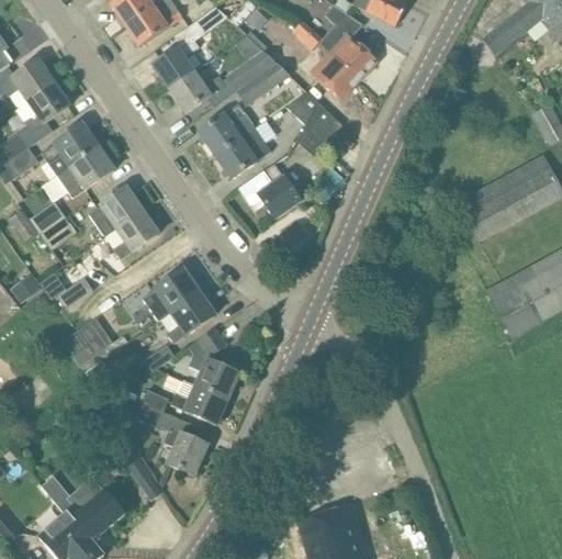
[(116,0),(110,4),(125,25),(154,6),(149,0),(116,0)]
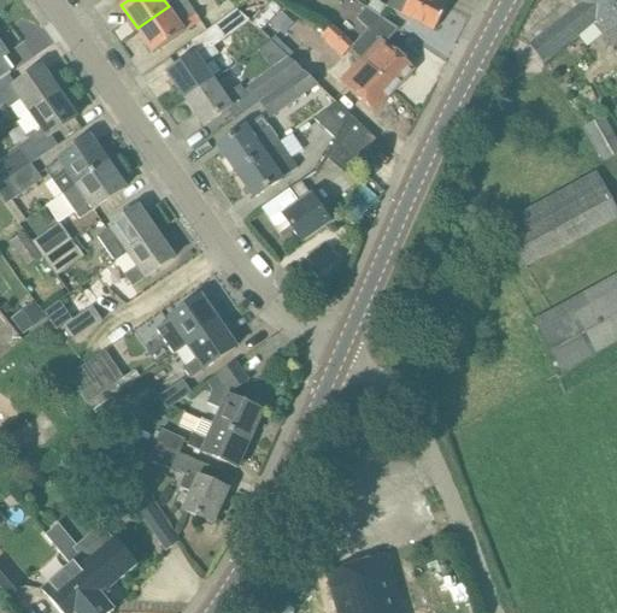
[(177,0),(169,6),(137,28),(153,51),(200,19),(194,10),(187,0),(177,0)]
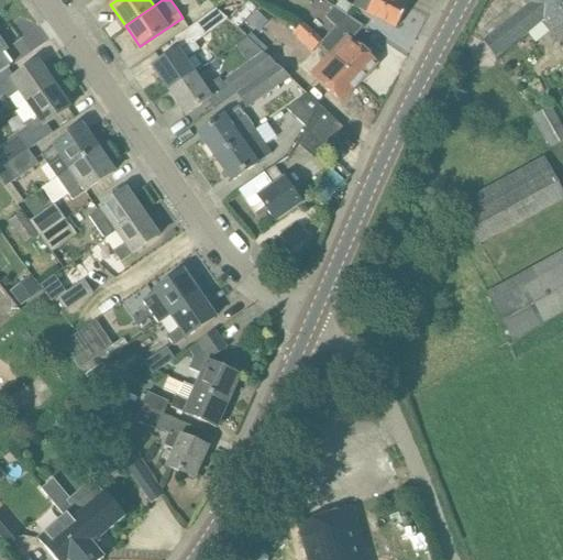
[(257,8),(249,0),(232,19),(240,26),(257,8)]
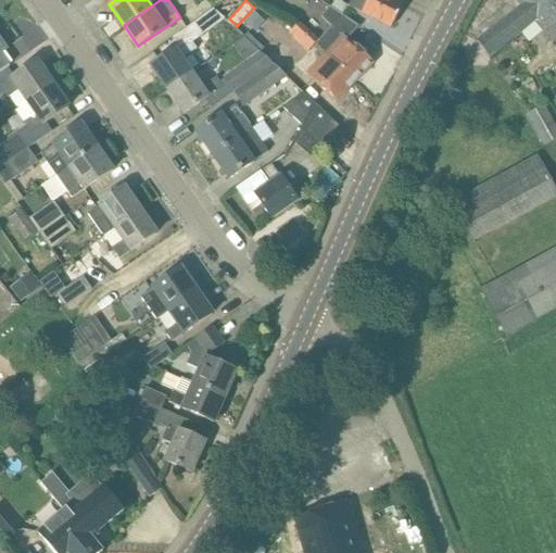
[(351,0),(349,4),(373,15),(391,26),(404,2),(400,0),(351,0)]
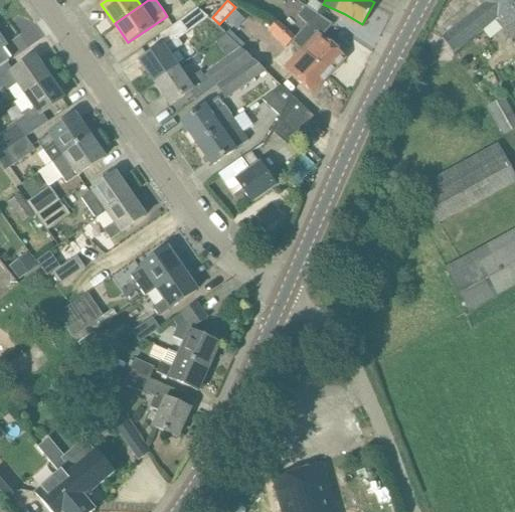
[(482,0),(484,2),(443,35),(455,51),(483,30),(481,27),(495,17),(510,37),(514,33),(514,0),(482,0)]
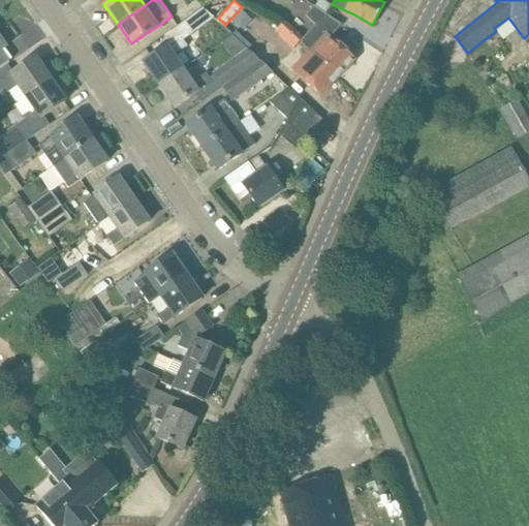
[(315,23),(304,36),(300,40),(301,40),(311,51),(315,55),(314,56),(337,78),(355,58),(331,35),(342,24),(314,4),(305,13),(315,23)]
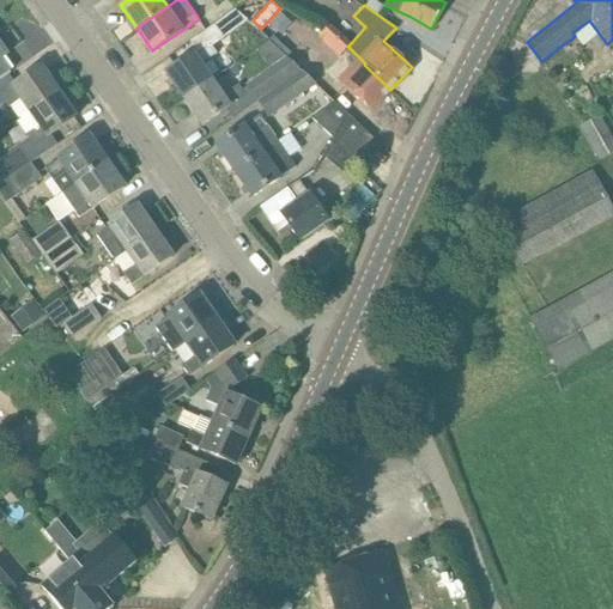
[(248,19),(237,8),(214,24),(223,37),(248,19)]
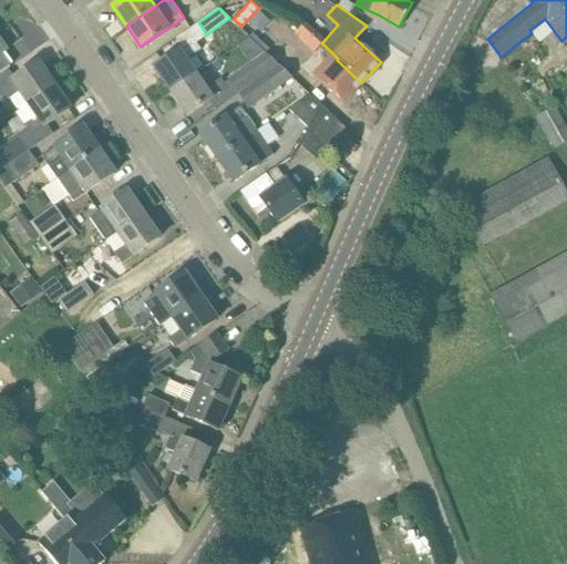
[(321,43),(301,26),(295,32),(316,51),(322,43),(321,43)]
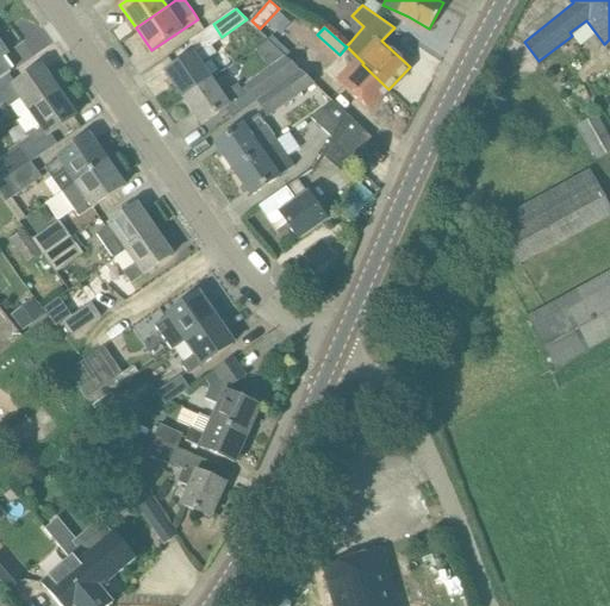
[(166,70),(182,95),(210,77),(199,62),(216,51),(209,41),(166,70)]
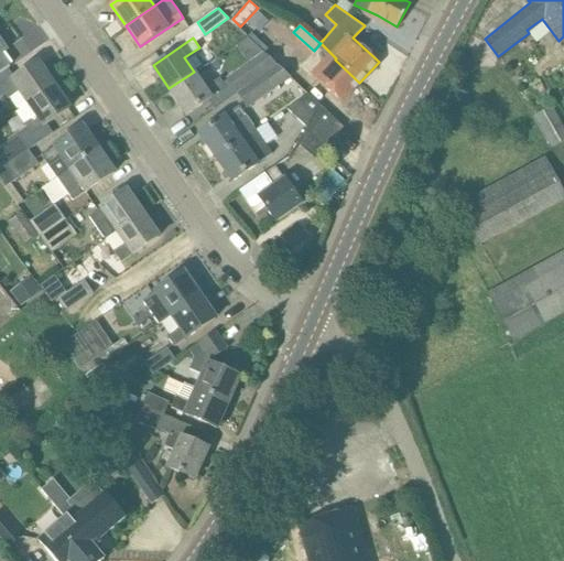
[(242,67),(228,77),(238,92),(279,64),(264,52),(242,67)]
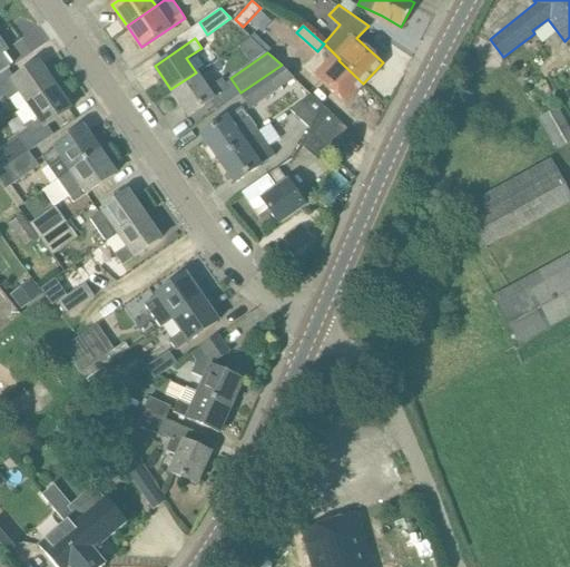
[(21,89),(29,100),(55,84),(38,60),(1,86),(8,97),(21,89)]
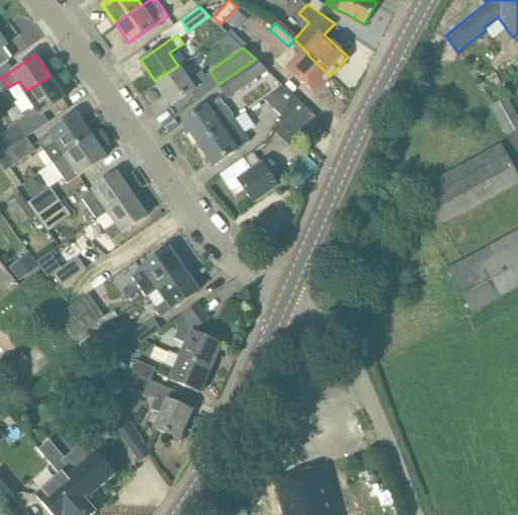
[(315,92),(330,76),(308,55),(299,65),(292,59),(286,66),(315,92)]
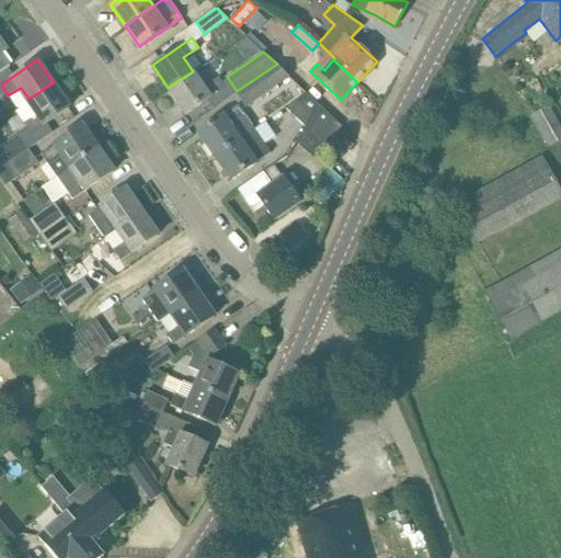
[(208,60),(193,71),(168,88),(185,113),(225,86),(218,76),(208,60)]
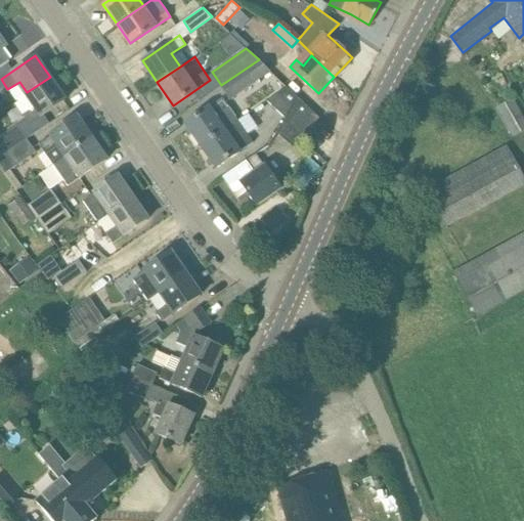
[(230,97),(256,80),(270,71),(259,59),(221,85),(230,97)]
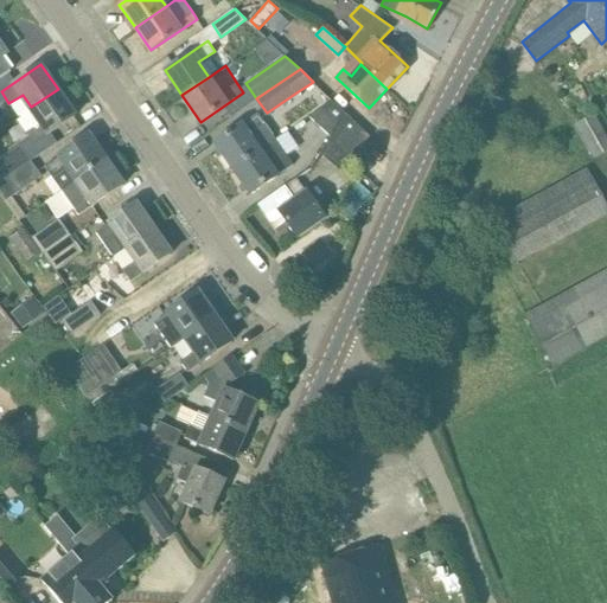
[(76,114),(58,89),(31,107),(39,120),(26,129),(36,141),(76,114)]
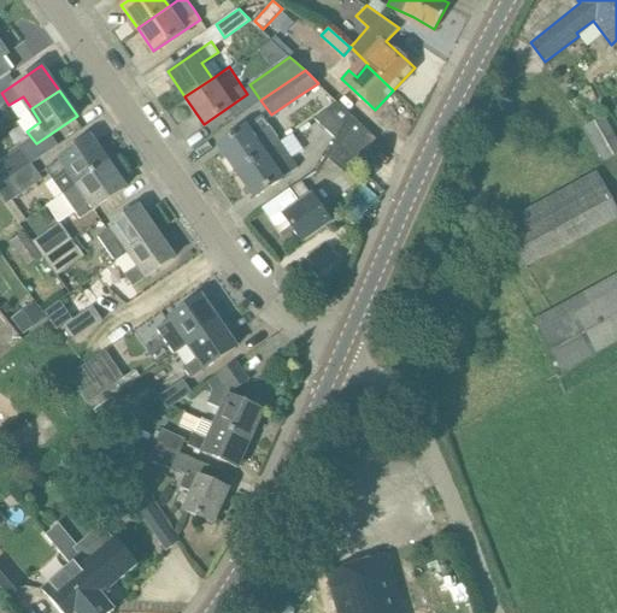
[(336,137),(351,113),(336,101),(313,117),(336,137)]
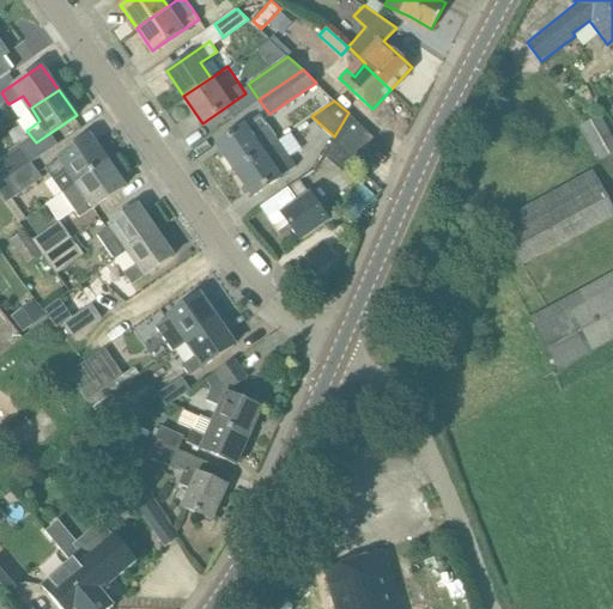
[(217,142),(235,169),(277,139),(260,113),(217,142)]
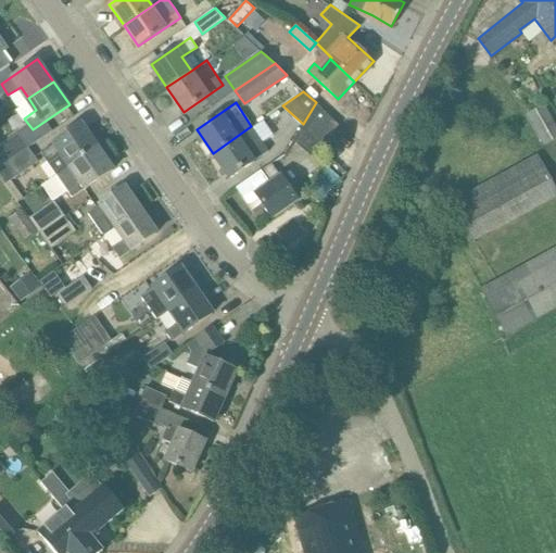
[(339,124),(316,102),(303,124),(301,126),(320,143),(339,124)]
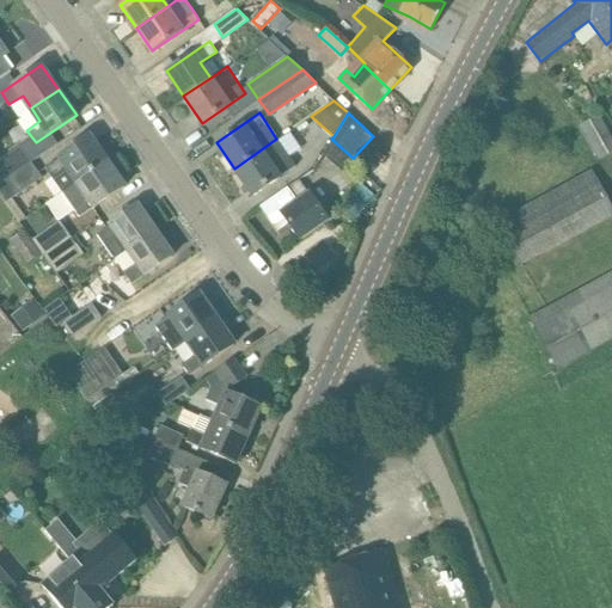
[(611,134),(600,112),(577,124),(598,160),(611,151),(611,134)]
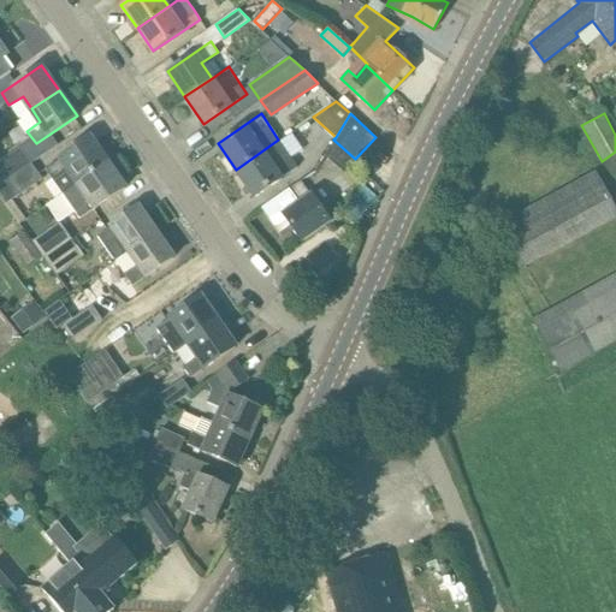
[(45,166),(63,191),(108,161),(90,135),(45,166)]
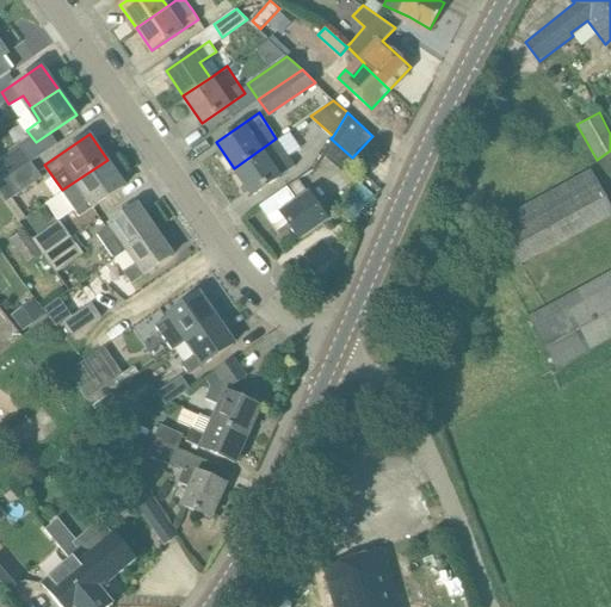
[(295,165),(276,138),(234,168),(252,194),(272,180),(295,165)]
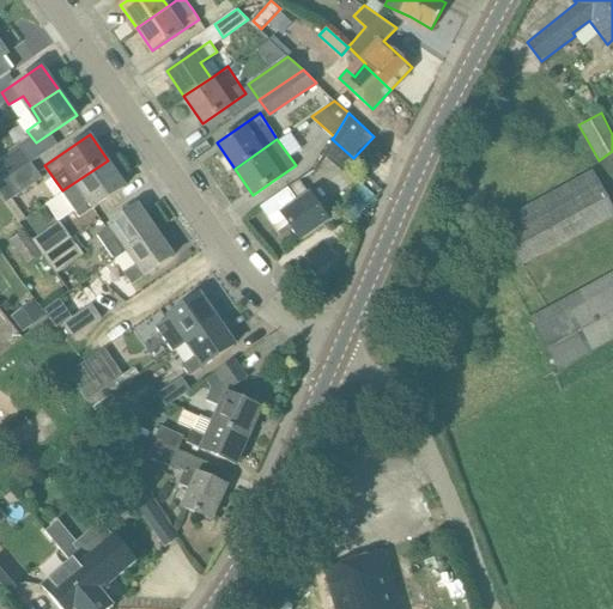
[(0,182),(31,160),(20,145),(0,158),(0,182)]
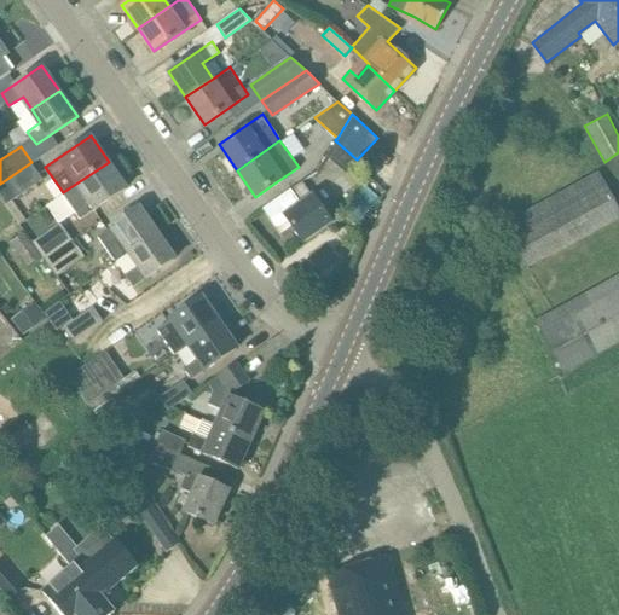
[(44,178),(32,162),(0,184),(0,195),(6,203),(44,178)]
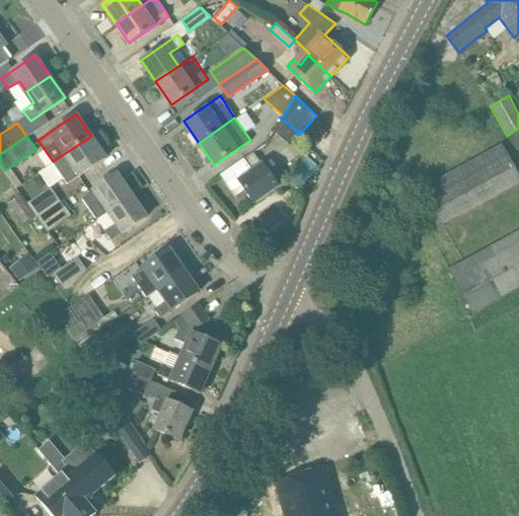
[(105,156),(91,136),(53,161),(67,182),(105,156)]
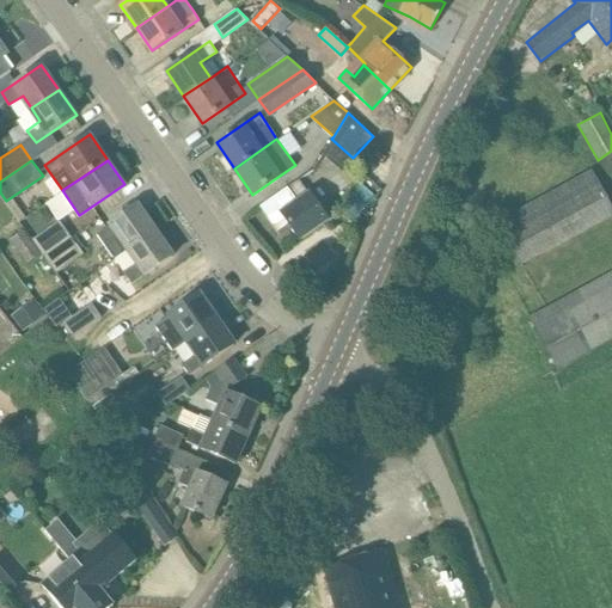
[(611,203),(592,167),(497,220),(522,264),(611,215),(611,203)]
